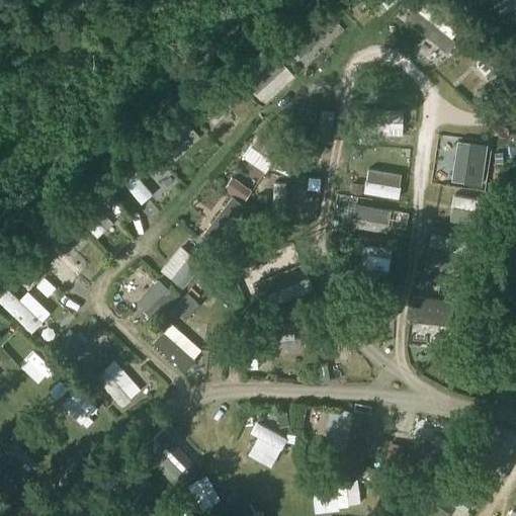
[(334,2),(331,0),(311,0),(292,19),(306,31),(334,2)]
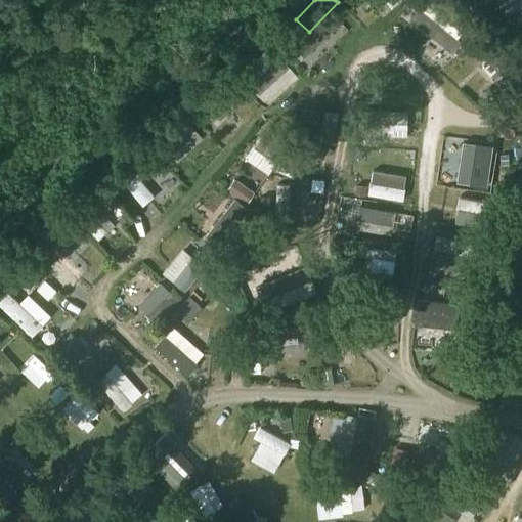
[(379,0),(391,13),(401,4),(397,0),(379,0)]
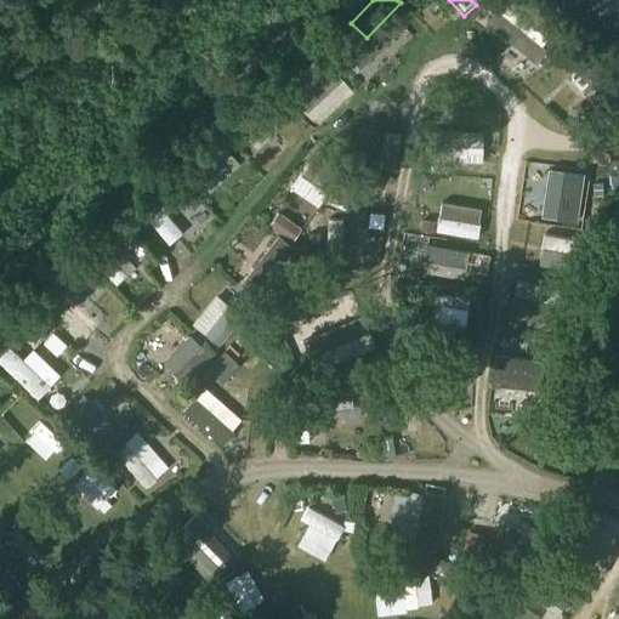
[(514,10),(504,21),(524,40),(521,44),(527,50),(531,45),(535,50),(546,38),(545,38),(552,29),(538,16),(529,24),(514,10)]
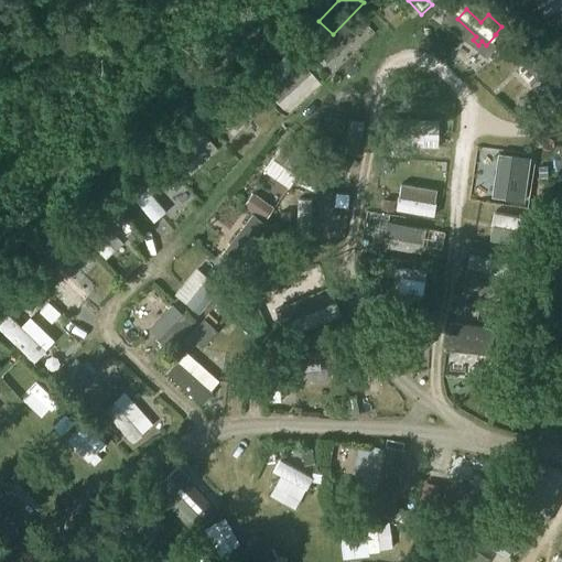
[(339,43),(353,54),(368,35),(354,24),(339,43)]
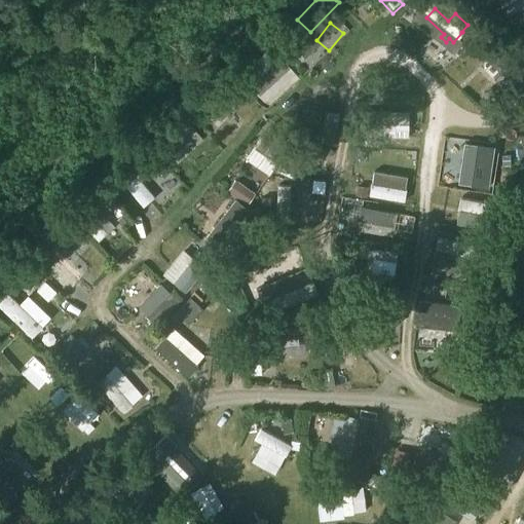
[(301,83),(326,63),(315,51),(292,72),(301,83)]
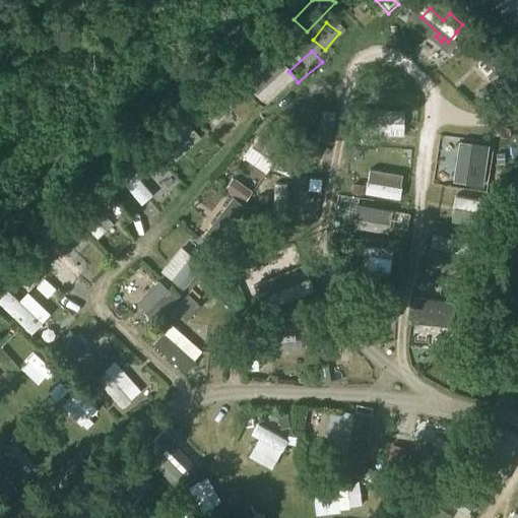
[(257,95),(282,73),(265,55),(240,77),(257,95)]
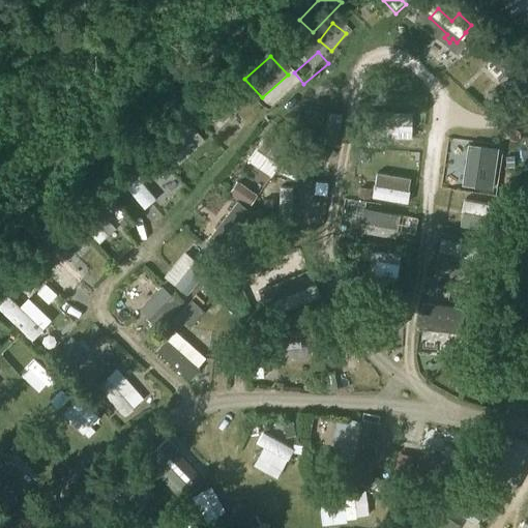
[(523,85),(504,64),(489,79),(507,99),(523,85)]
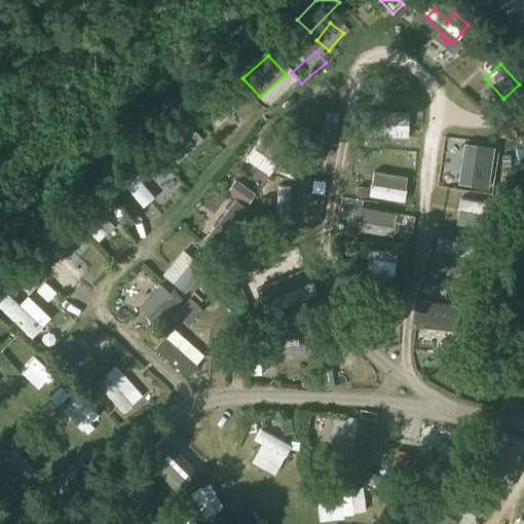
[(223,85),(197,111),(215,128),(240,104),(223,85)]
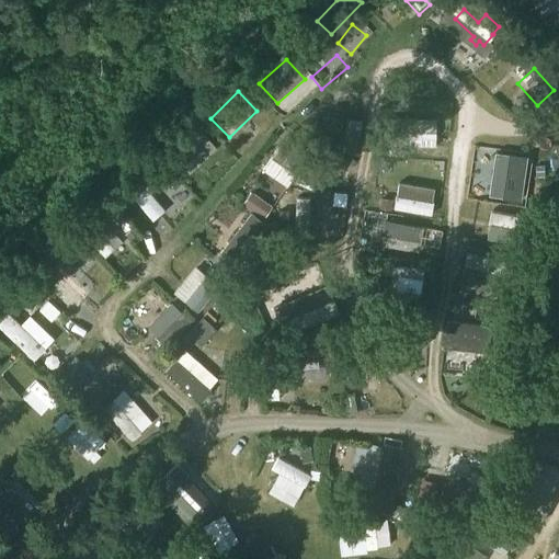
[(363,121),(349,117),(342,149),(356,151),(363,121)]
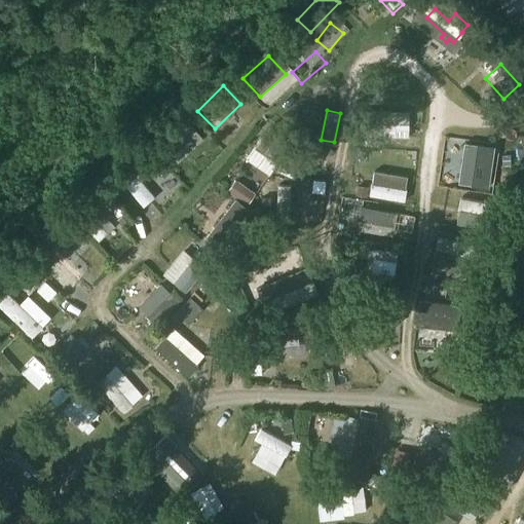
[(191,123),(165,147),(174,156),(199,132),(191,123)]
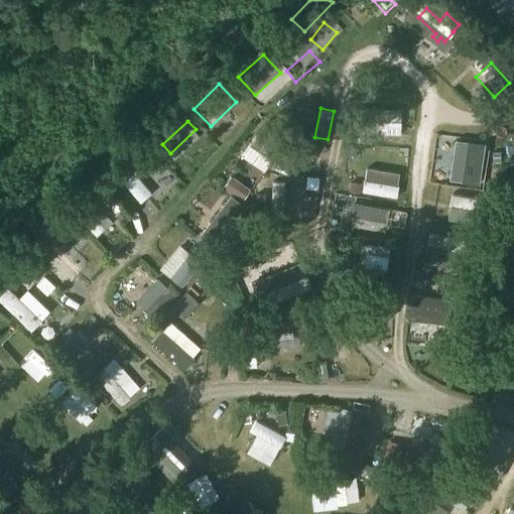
[(357,123),(356,135),(399,136),(399,124),(357,123)]
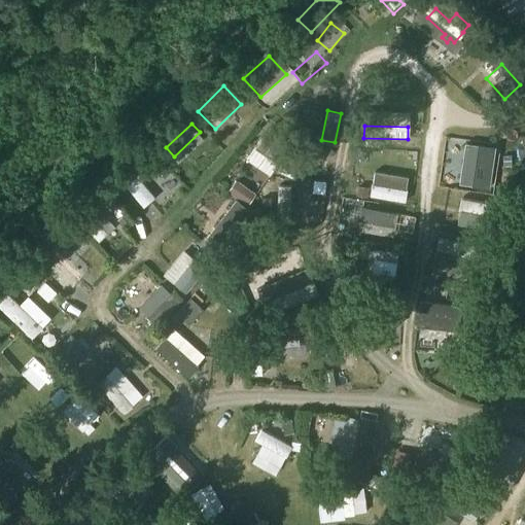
[(265,134),(252,149),(266,159),(266,158),(293,177),(304,163),(265,134)]
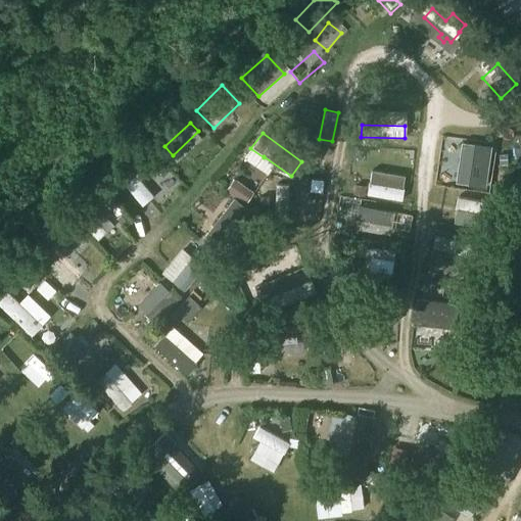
[(444,139),(444,151),(453,151),(457,164),(476,166),(476,160),(479,160),(479,152),(480,152),(480,150),(486,151),(486,142),(480,142),(480,140),(444,139)]
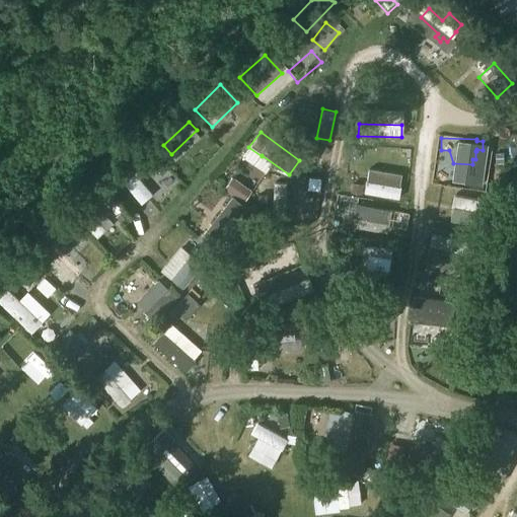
[(367,155),(367,169),(401,170),(402,156),(367,155)]
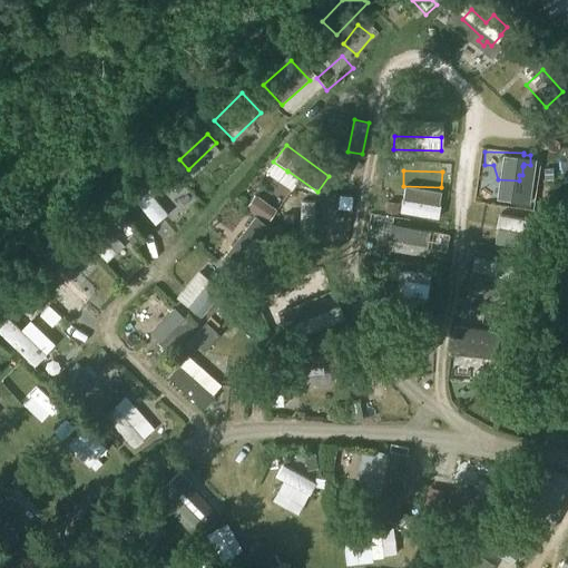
[(168,216),(160,206),(156,209),(149,201),(153,198),(136,178),(124,188),(156,226),(168,216)]
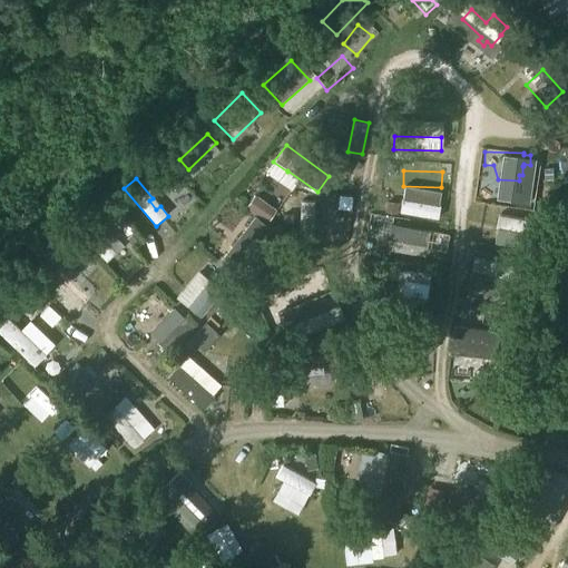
[(184,182),(157,201),(166,213),(192,193),(184,182)]
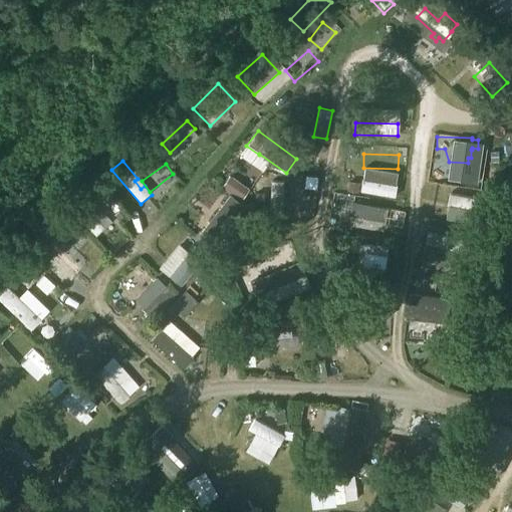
[(230,178),(223,188),(242,202),(250,192),(230,178)]
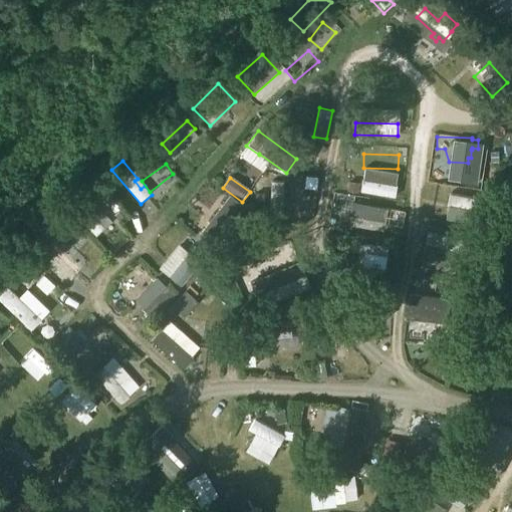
[(362,193),(395,198),(397,187),(364,181),(362,193)]
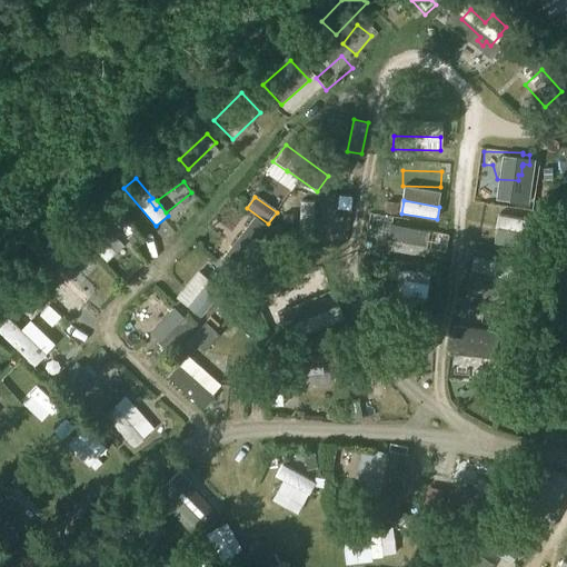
[(300,201),(298,250),(311,250),(314,218),(319,218),(319,206),(314,206),(314,202),(300,201)]
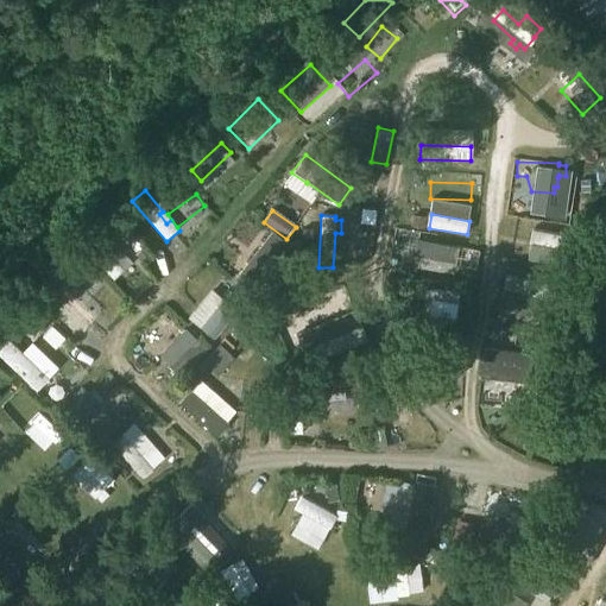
[(412,227),(424,229),(427,219),(414,216),(412,227)]
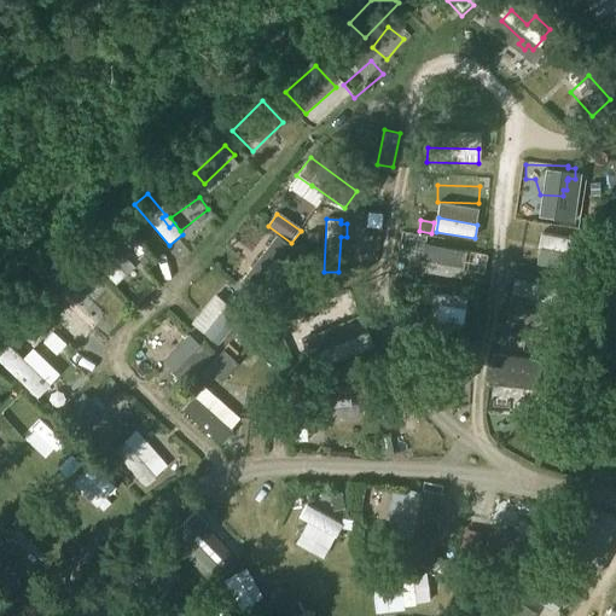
[(127,232),(94,262),(115,283),(134,265),(125,255),(137,243),(127,232)]
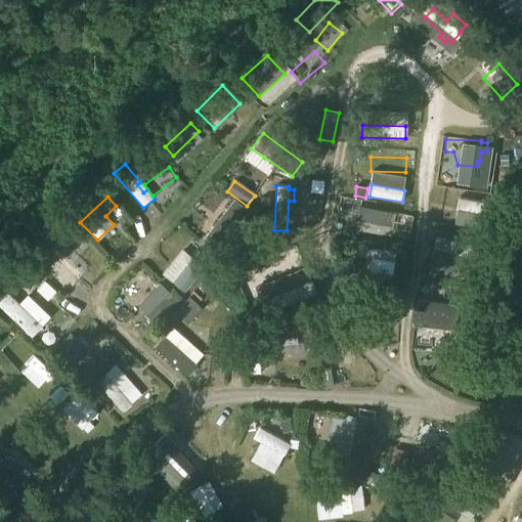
[(471,199),(457,217),(482,237),(490,227),(489,226),(495,218),(471,199)]
